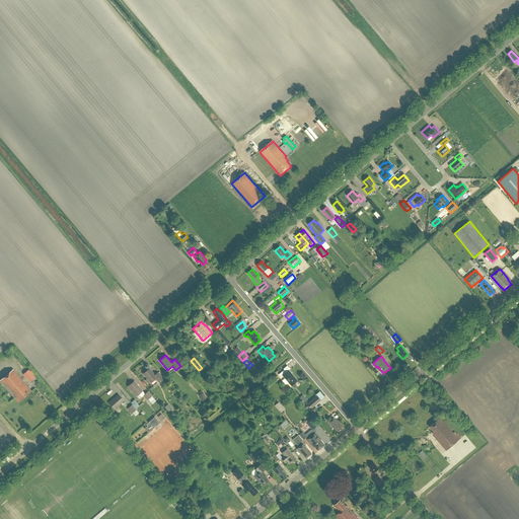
[(253,366),(248,370),(254,378),(262,373),(258,370),(257,371),(253,366)]
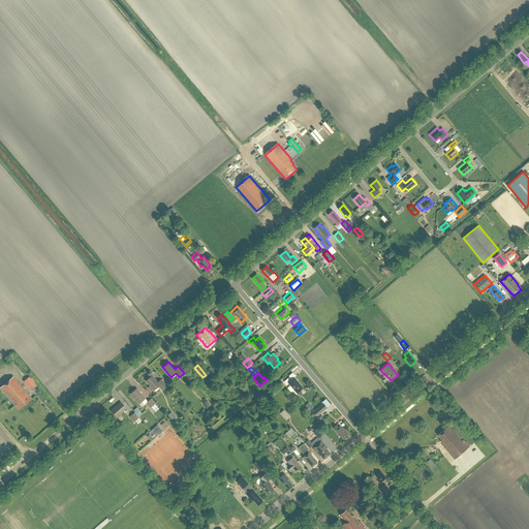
[(154,391),(158,385),(162,390),(166,386),(161,379),(158,382),(152,375),(146,381),(150,386),(148,387),(151,392),(153,390),(154,391)]
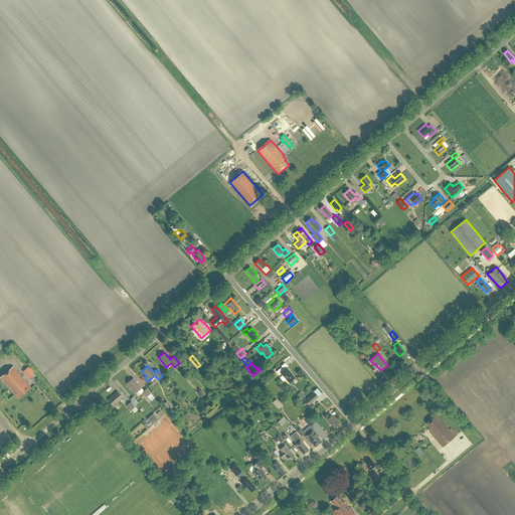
[(13,366),(0,376),(0,377),(18,399),(31,387),(13,366)]
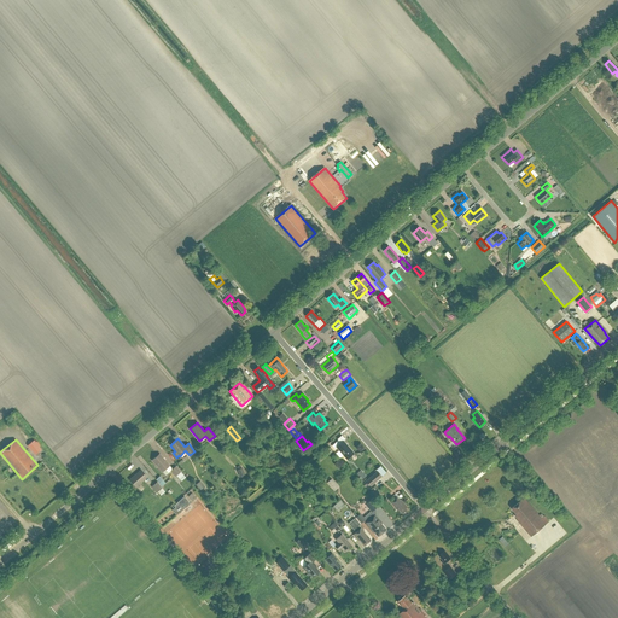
[(344,441),(342,443),(338,439),(332,445),(336,449),(336,448),(337,447),(347,459),(355,453),(351,449),(344,441)]
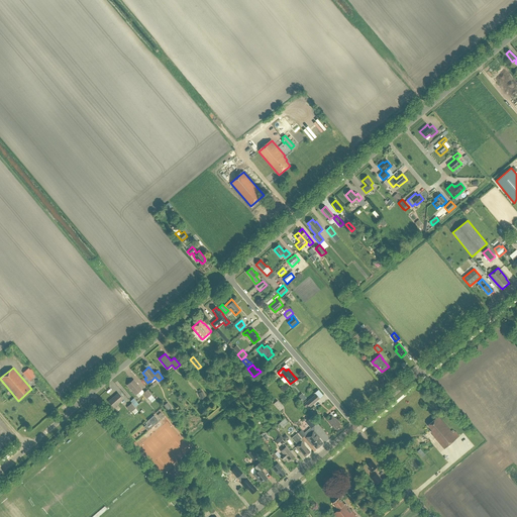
[(28,369),(22,373),(24,375),(27,379),(32,374),(31,373),(29,370),(28,369)]
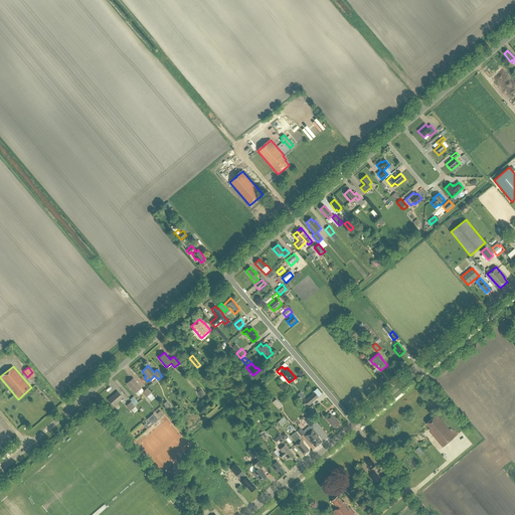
[(130,387),(135,393),(141,387),(133,378),(127,383),(130,387)]
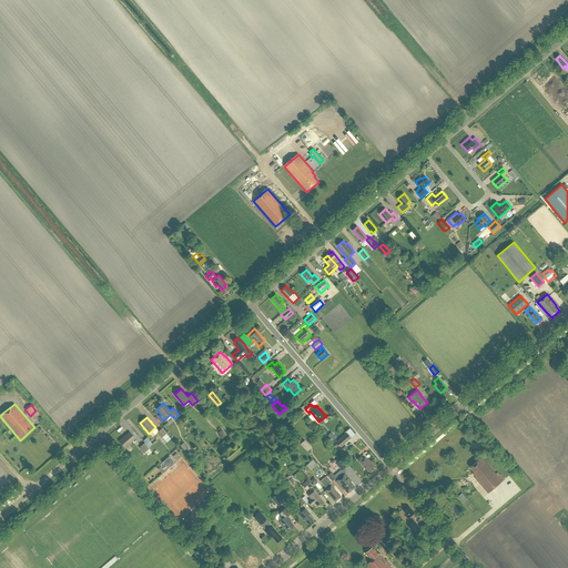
[(156,433),(161,438),(166,434),(162,428),(156,433)]
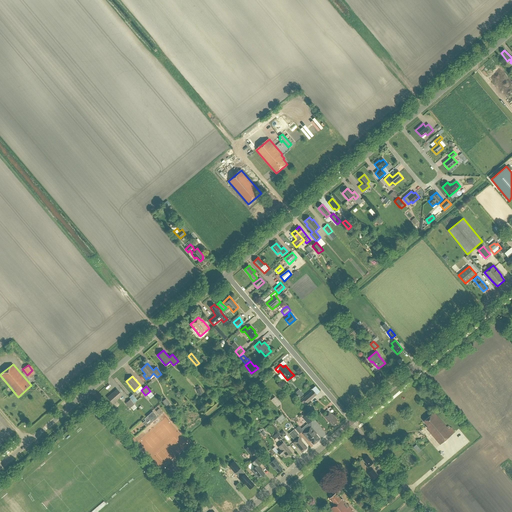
[(117,389),(107,397),(113,403),(116,400),(122,395),(117,389)]
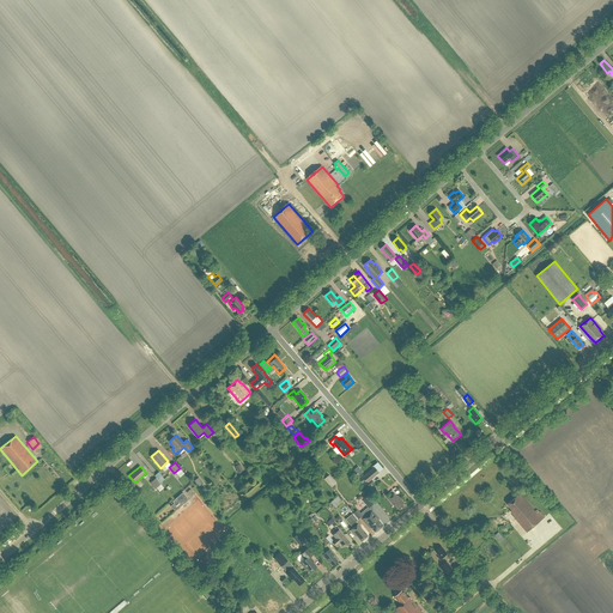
[(359,480),(362,483),(364,480),(366,483),(378,473),(374,467),(359,480)]
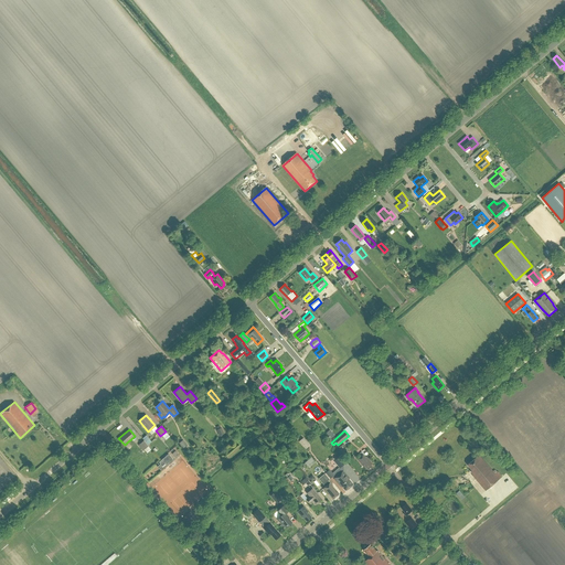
[(298,441),(305,449),(310,445),(304,437),(298,441)]
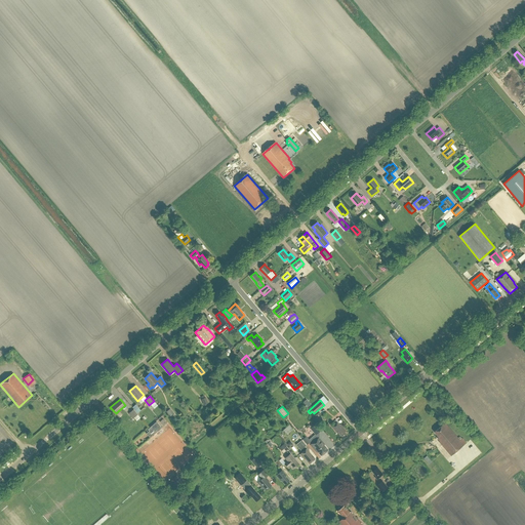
[(132,418),(137,414),(133,409),(128,413),(132,418)]
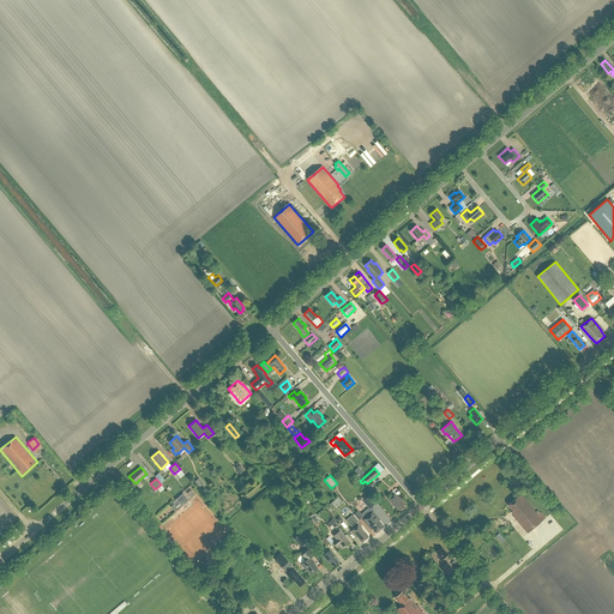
[(179,500),(170,507),(175,512),(188,500),(182,493),(178,498),(179,500)]
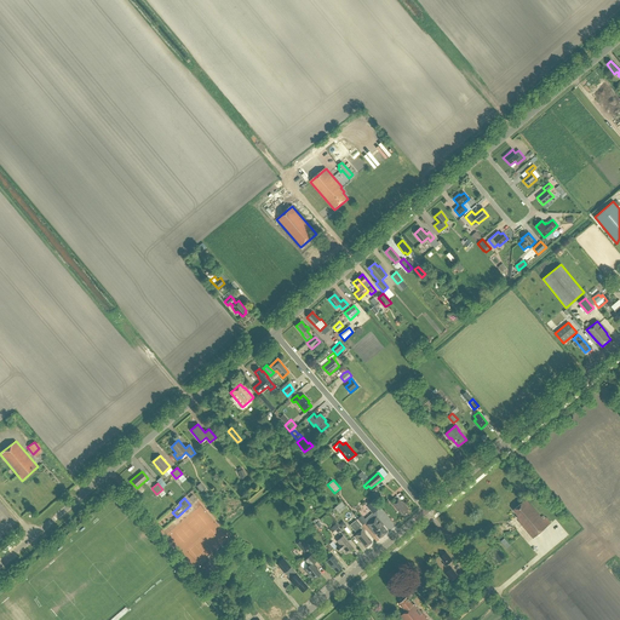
[(401,511),(403,516),(408,512),(407,511),(408,510),(402,501),(401,503),(399,499),(392,505),(399,512),(401,511)]
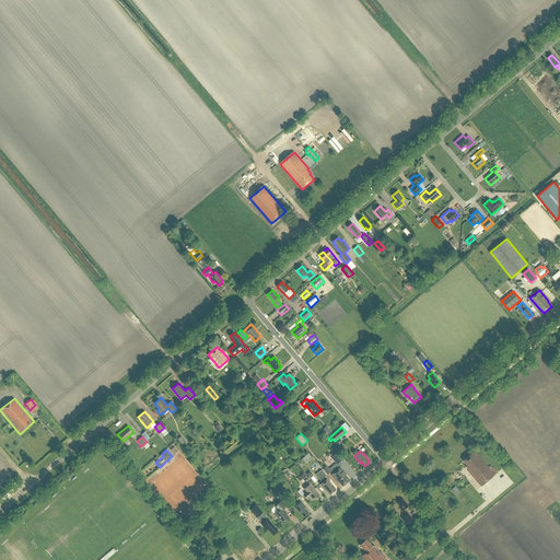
[(464,461),(468,466),(467,467),(469,470),(468,471),(481,487),(496,475),(475,451),(464,461)]
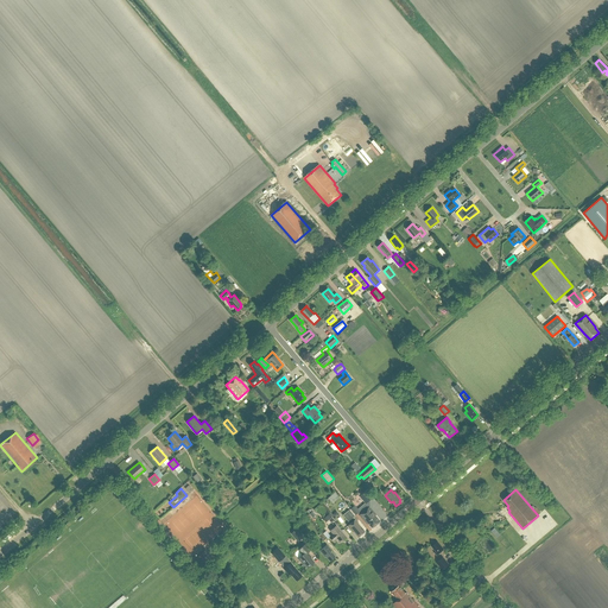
[(359,496),(365,504),(371,498),(365,491),(359,496)]
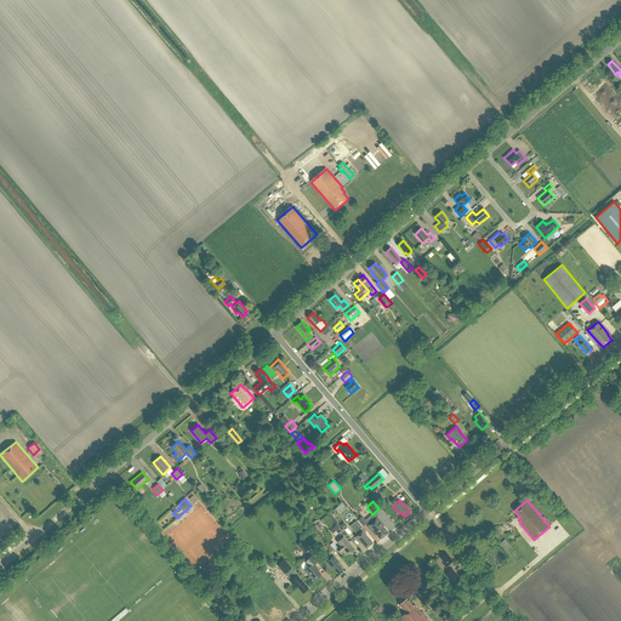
[(337,507),(341,513),(348,508),(345,502),(337,507)]
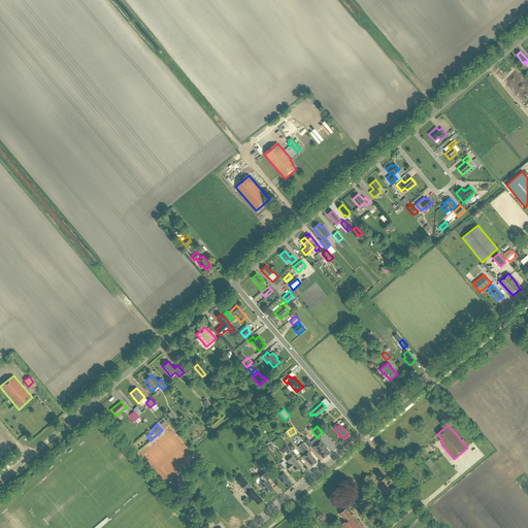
[(320,455),(323,459),(326,456),(315,441),(311,443),(307,439),(304,441),(308,447),(310,446),(319,455),(320,455)]
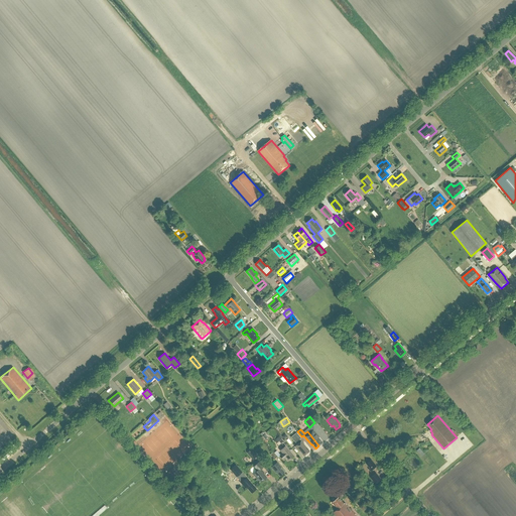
[(307,431),(318,445),(323,442),(318,437),(318,436),(313,430),(311,431),(309,429),(307,431)]
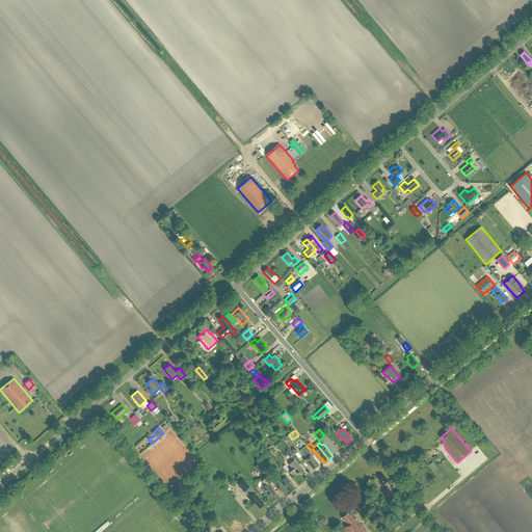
[(310,464),(313,470),(319,464),(309,452),(310,451),(306,446),(303,444),(299,447),(301,449),(300,451),(307,458),(303,460),(309,466),(310,464)]
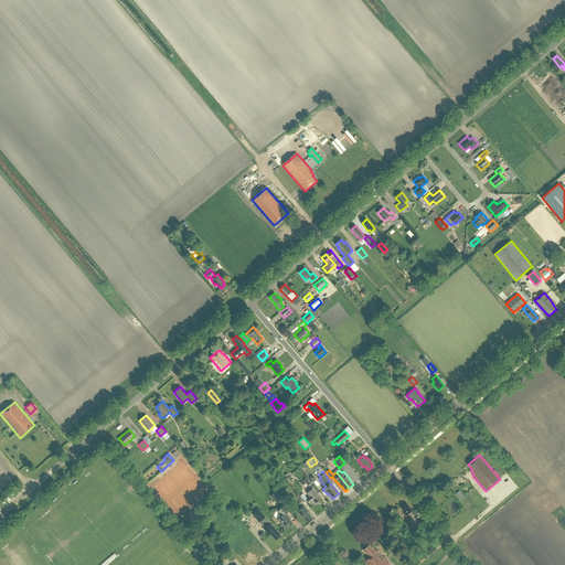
[(310,482),(306,478),(300,482),(305,488),(310,482)]
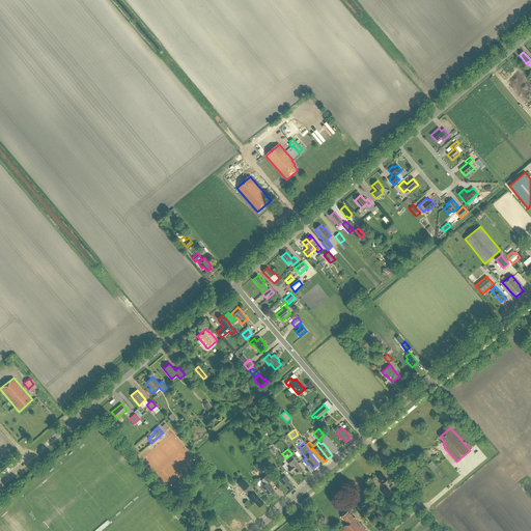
[(294,470),(297,473),(302,469),(294,458),(288,464),(291,467),(288,469),(290,473),(294,470)]
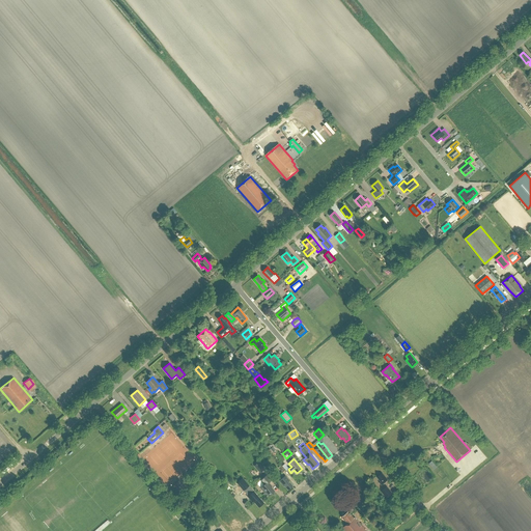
[(259,462),(256,464),(262,472),(266,469),(259,462)]
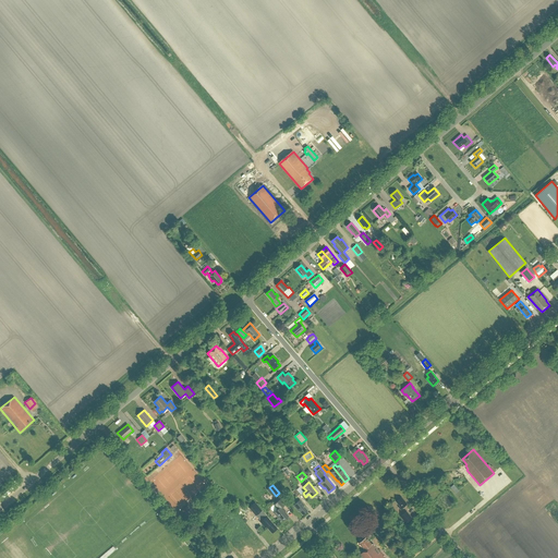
[(402,497),(397,501),(400,506),(399,507),(401,509),(408,504),(402,497)]
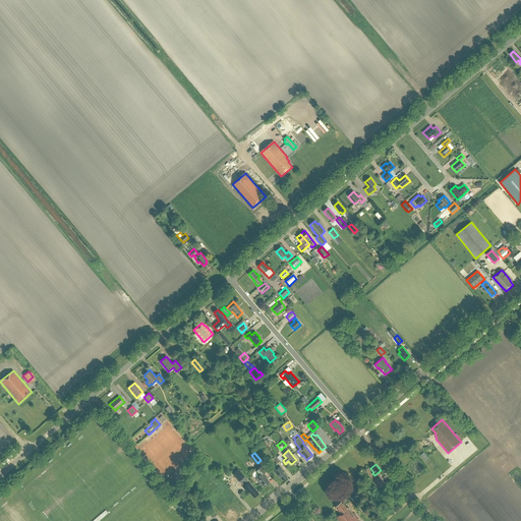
[(262,466),(255,471),(258,474),(257,476),(255,478),(257,481),(258,480),(264,486),(269,481),(265,476),(266,475),(264,473),(266,471),(262,466)]
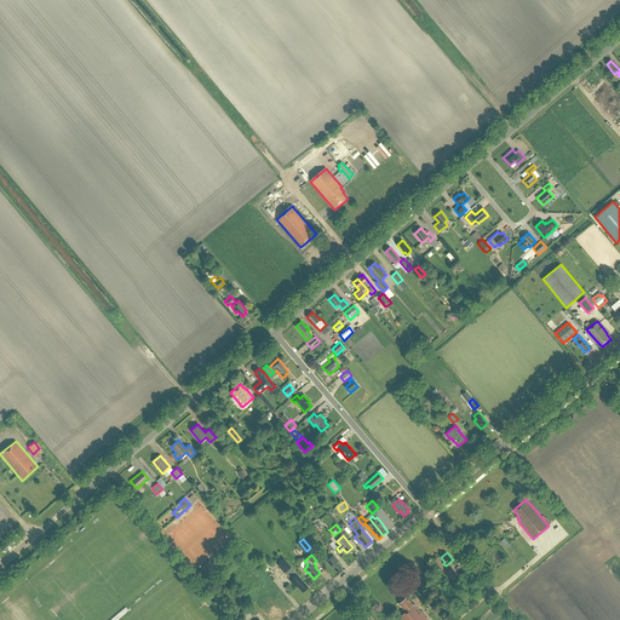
[(338,562),(333,555),(326,561),(331,568),(332,567),(337,572),(342,567),(337,562),(338,562)]
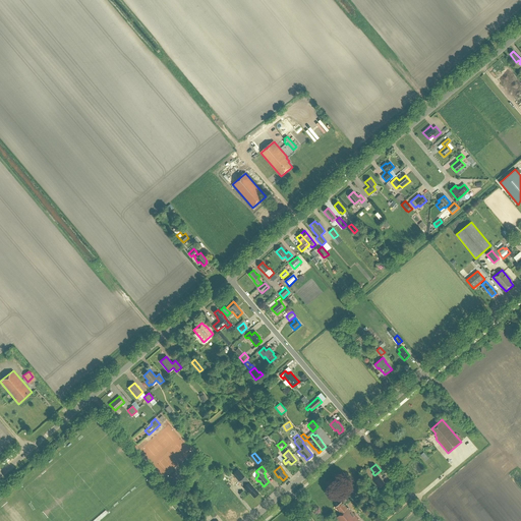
[(231,473),(238,481),(244,476),(237,468),(231,473)]
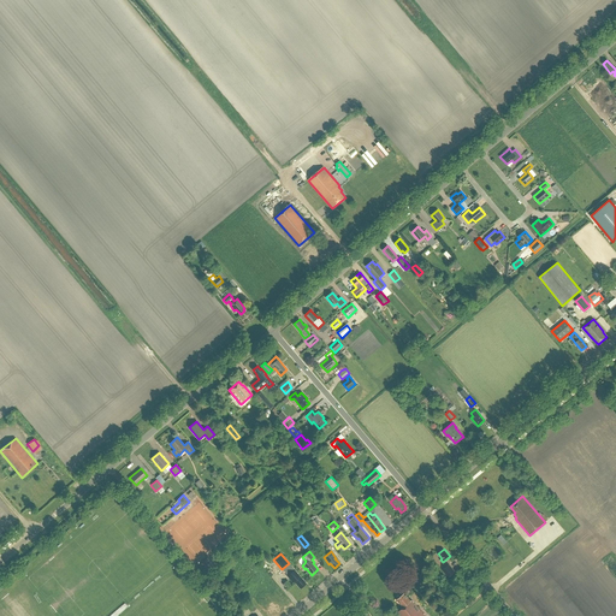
[(455,572),(449,564),(442,570),(449,578),(455,572)]
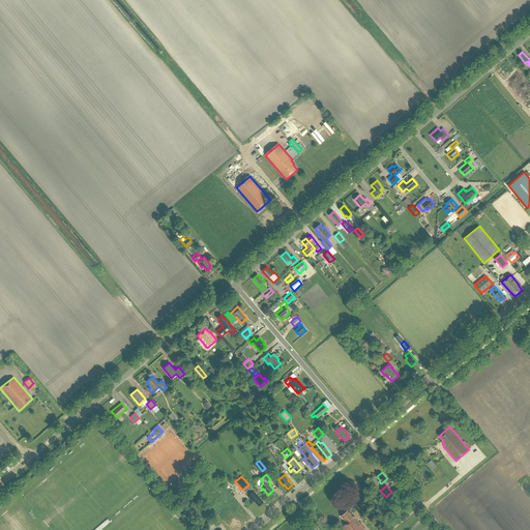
[(254,501),(258,506),(263,501),(253,490),(246,495),(253,502),(254,501)]
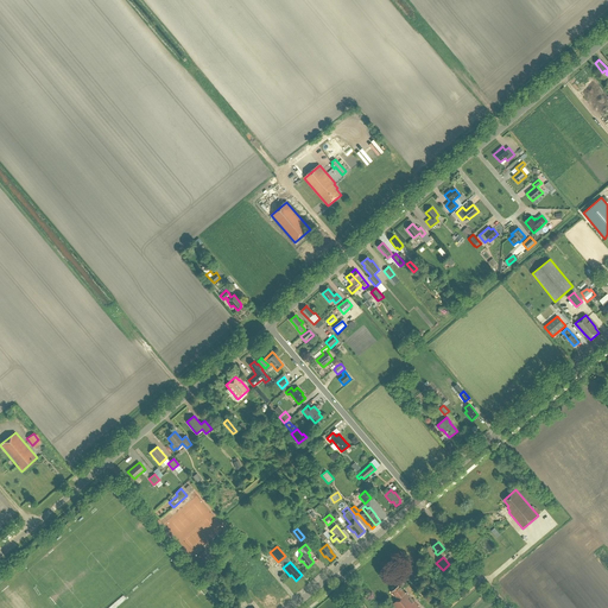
[(392,591),(398,600),(392,605),(394,607),(419,607),(406,593),(399,586),(392,591)]
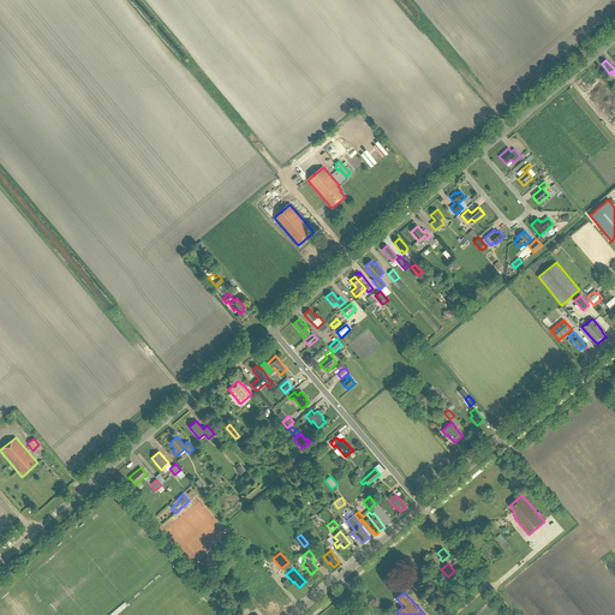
[(246,605),(251,611),(256,607),(251,602),(246,605)]
